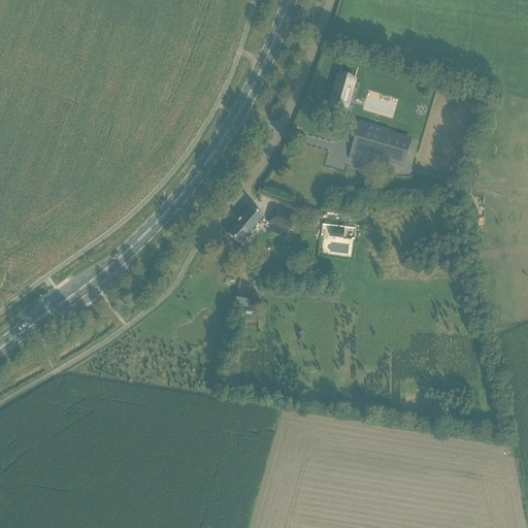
[(341,71),(332,103),(339,105),(338,108),(347,110),(358,76),(341,71)]
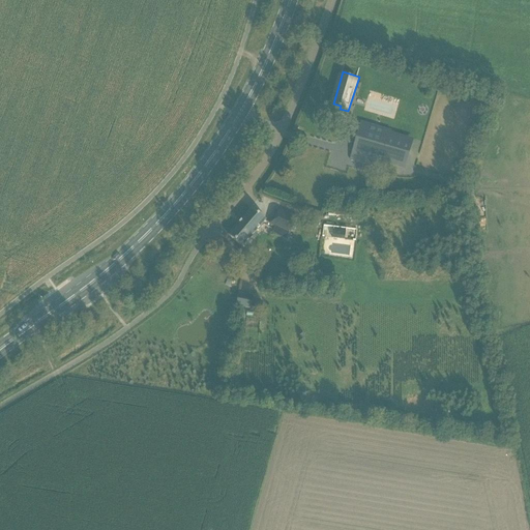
[(358,129),(350,159),(380,169),(383,157),(406,165),(411,145),(358,129)]
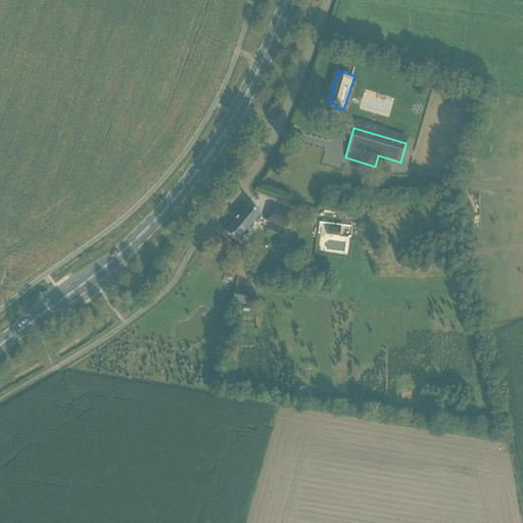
[(322,183),(328,168),(340,172),(342,163),(308,152),(300,176),(322,183)]
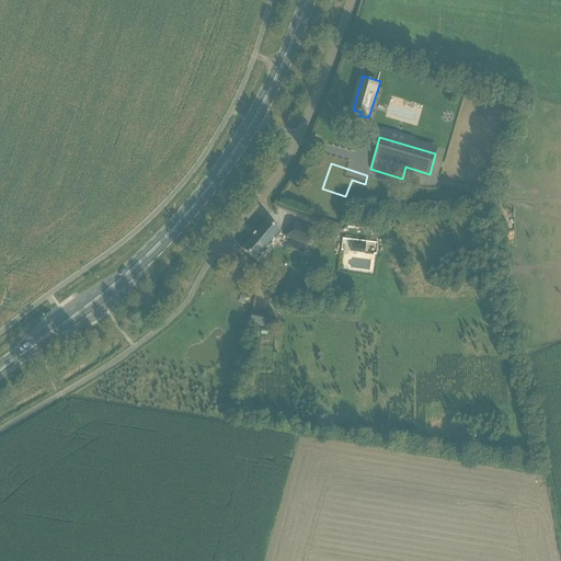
[(285,237),(290,240),(287,248),(302,255),(315,231),(294,220),(285,237)]
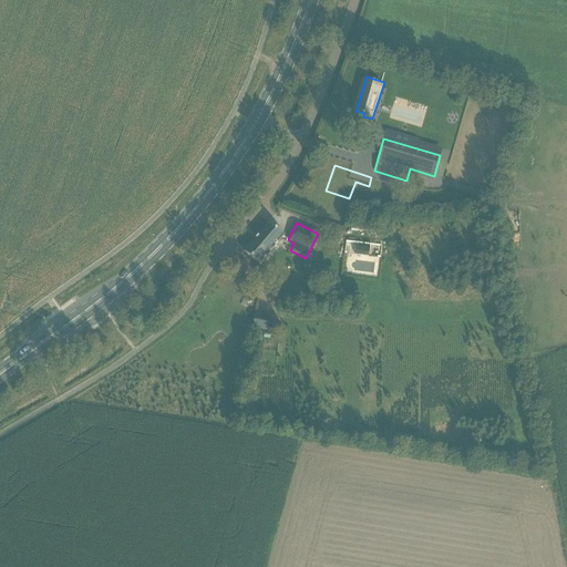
[(282,237),(278,233),(277,232),(278,232),(269,224),(245,253),(253,260),(254,259),(258,265),(282,237)]
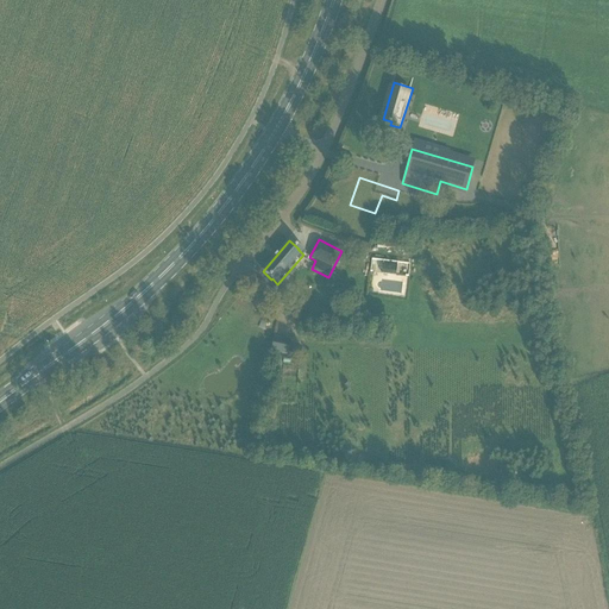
[(395,276),(396,267),(396,265),(382,264),(381,275),(395,276)]
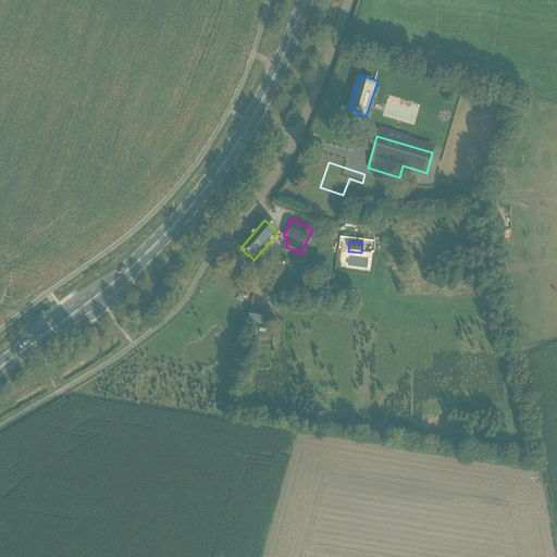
[(247,309),(245,321),(261,324),(263,312),(247,309)]
